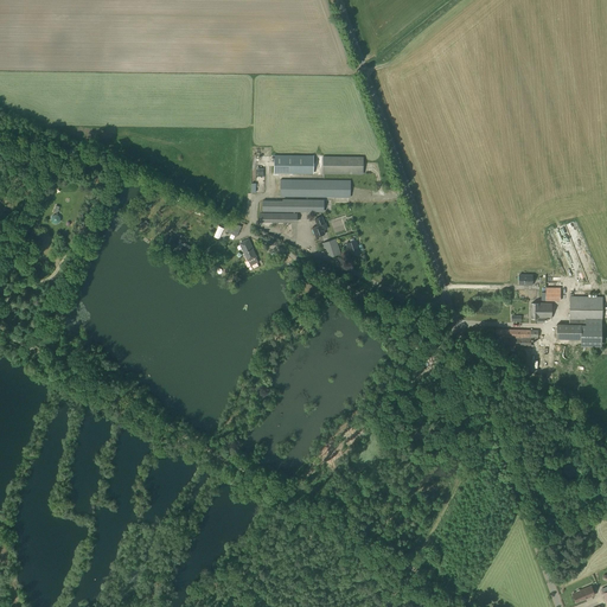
[(313,173),(313,155),(274,155),(274,173),(313,173)]
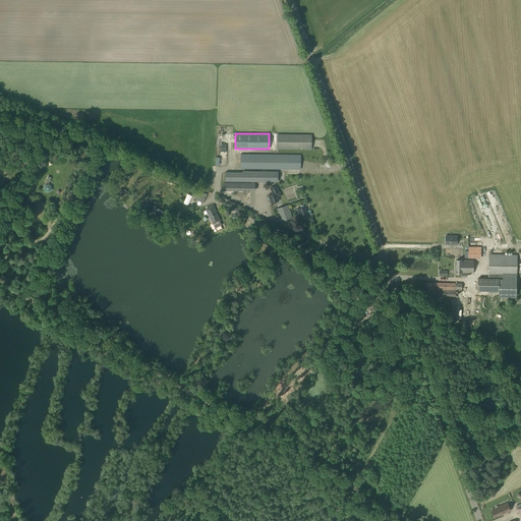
[(311,150),(311,134),(277,134),(277,150),(311,150)]
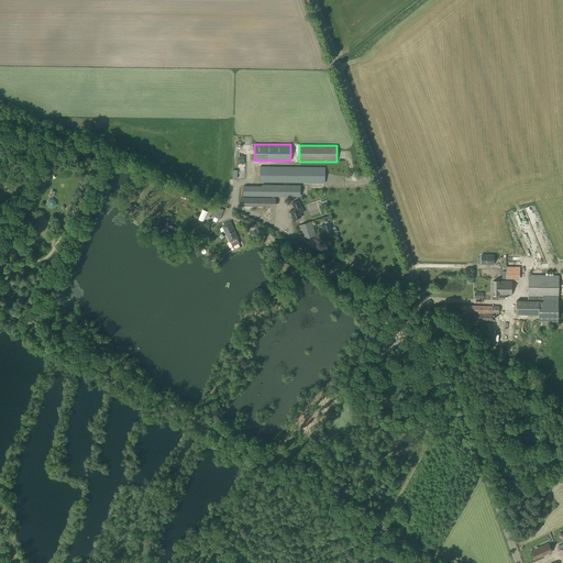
[(260,166),(260,183),(324,184),(324,167),(260,166)]
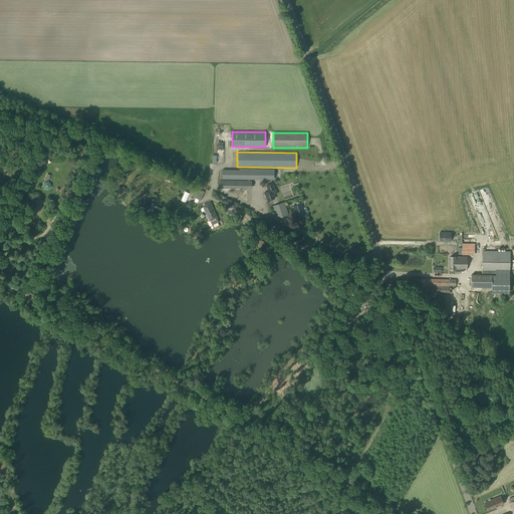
[(274,180),(274,169),(239,169),(239,170),(222,170),(222,180),(274,180)]
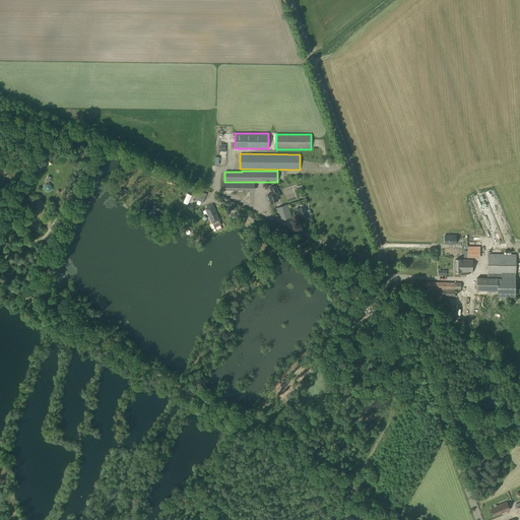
[(270,203),(278,200),(275,192),(278,191),(276,185),(269,188),(271,193),(267,195),(270,203)]
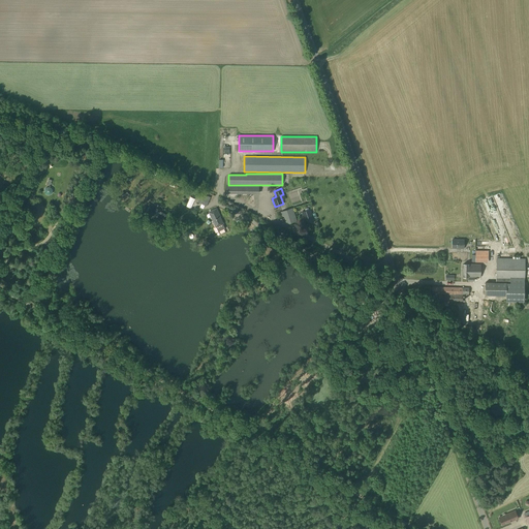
[(211,197),(207,195),(207,196),(201,194),(197,203),(207,207),(211,197)]
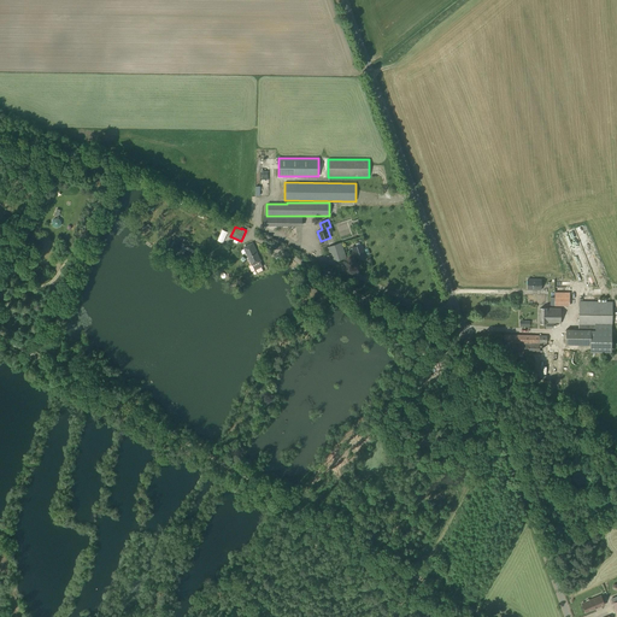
[(565,253),(560,235),(553,238),(556,246),(558,246),(560,256),(565,253)]
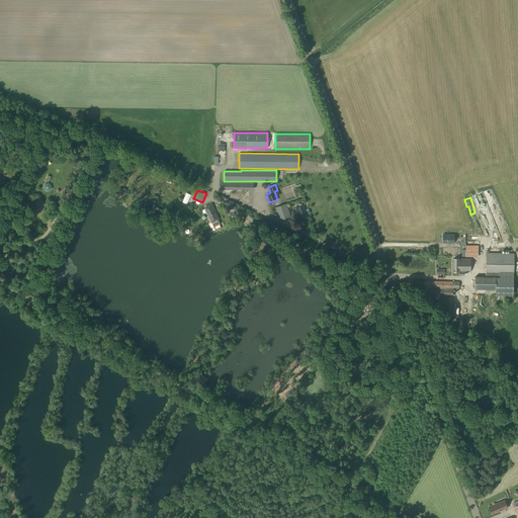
[(291,217),(287,203),(274,207),(276,212),(278,212),(280,221),(291,217)]
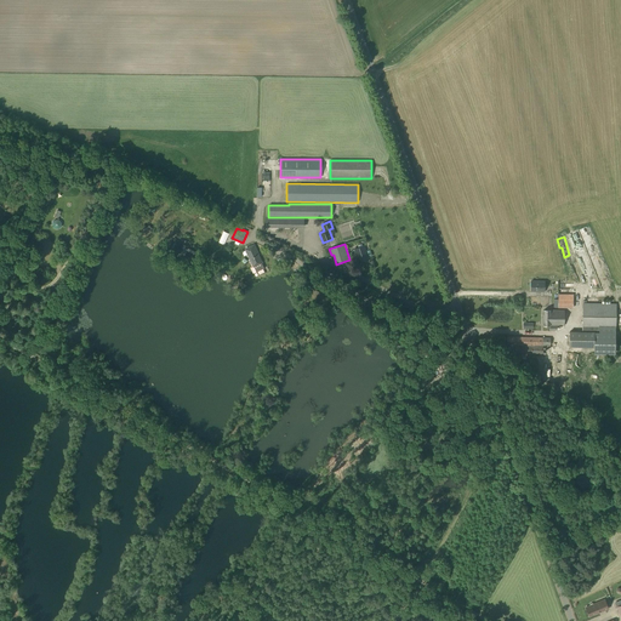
[(254,245),(240,252),(243,256),(248,254),(256,273),(265,269),(257,254),(254,245)]
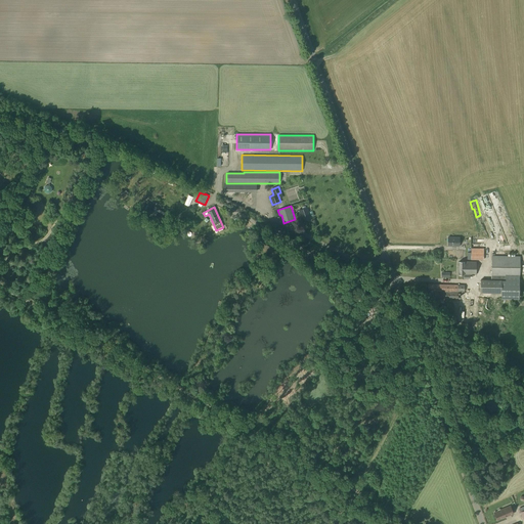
[(303,221),(311,218),(307,208),(299,210),(303,221)]
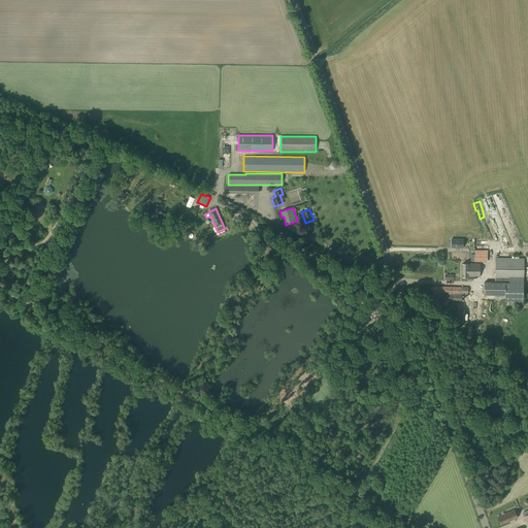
[(463,249),(463,239),(452,239),(452,248),(456,248),(456,249),(463,249)]
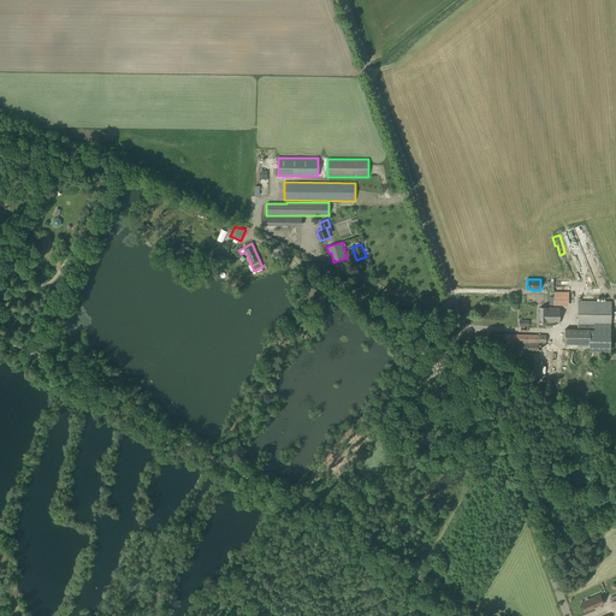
[(315,297),(318,289),(309,286),(306,295),(315,297)]
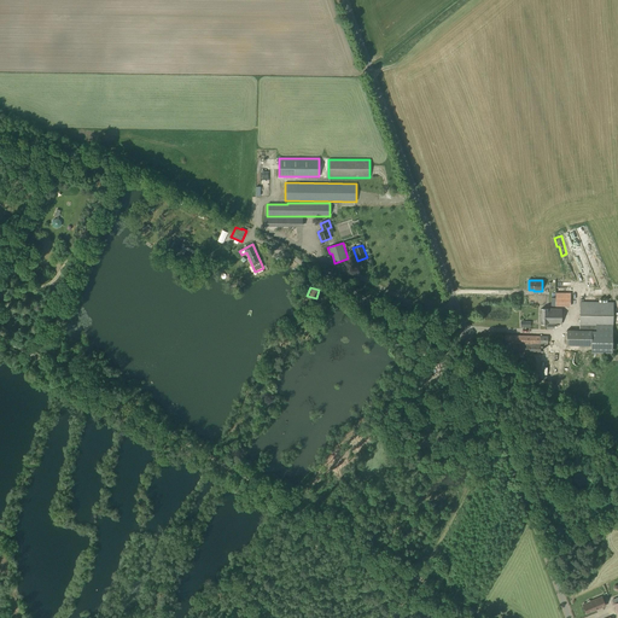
[(571,308),(571,293),(555,293),(555,308),(571,308)]
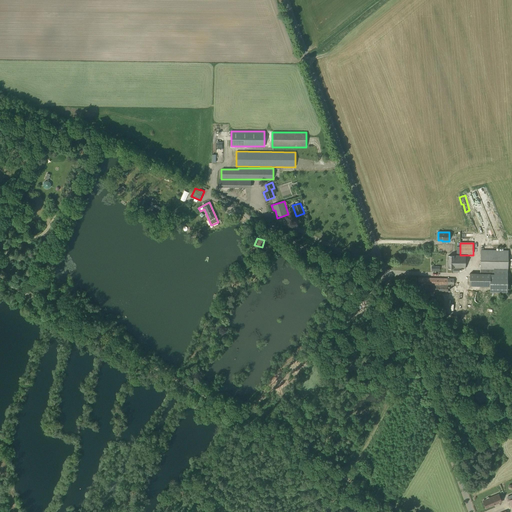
[(480,271),(480,274),(470,274),(469,286),(490,286),(490,292),(507,292),(508,272),(508,250),(481,250),(480,271)]
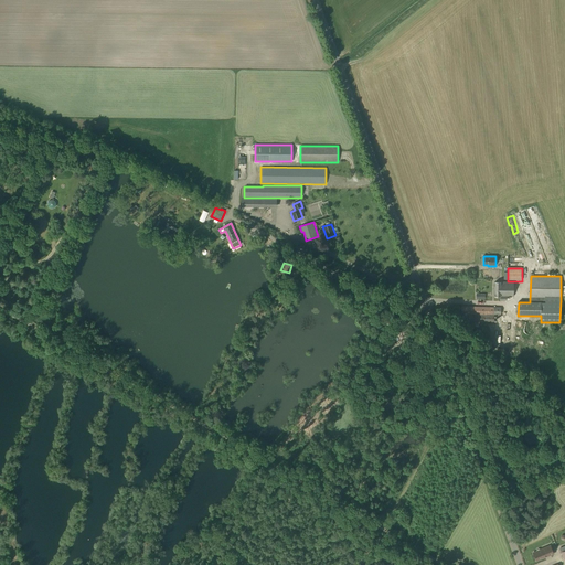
[(513,297),(514,283),(502,281),(502,283),(494,283),(494,296),(500,296),(500,300),(507,301),(507,297),(513,297)]
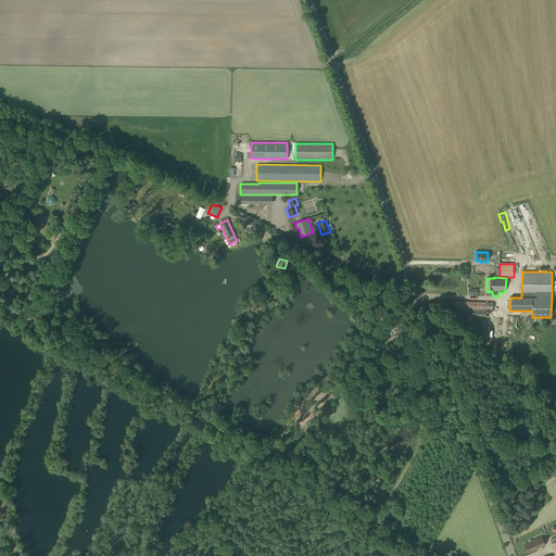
[(493,310),(493,302),(487,302),(454,301),(453,317),(464,317),(464,321),(476,323),(476,318),(479,318),(487,318),(487,310),(493,310)]
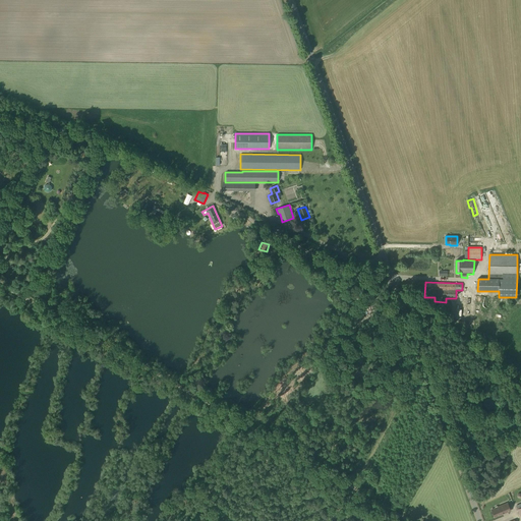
[(495,509),(491,510),(495,517),(506,512),(511,510),(508,503),(502,506),(499,507),(497,506),(495,507),(495,509)]
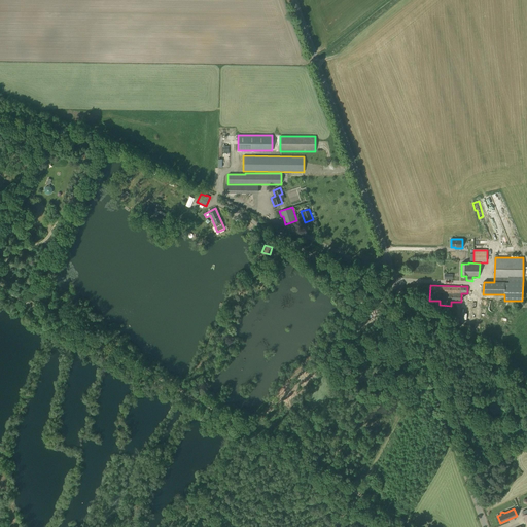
All buildings are outlined.
